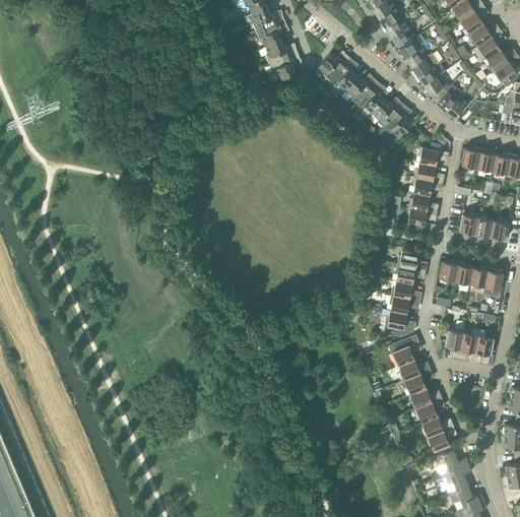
[(245,0),(243,1),(246,9),(249,8),(252,16),(269,9),(266,2),(269,0),(245,0)]
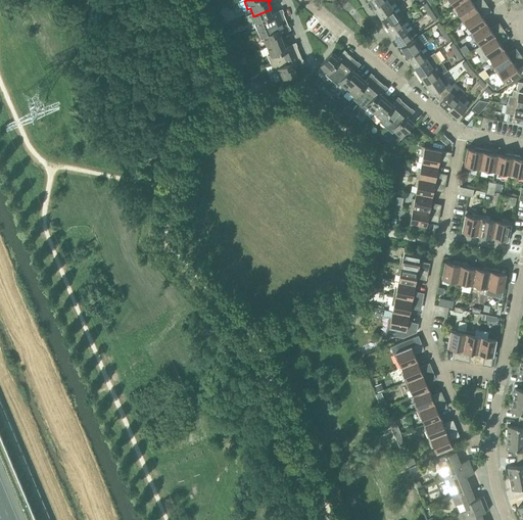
[(370,0),(370,1),(373,5),(371,6),(375,11),(390,0),(370,0)]
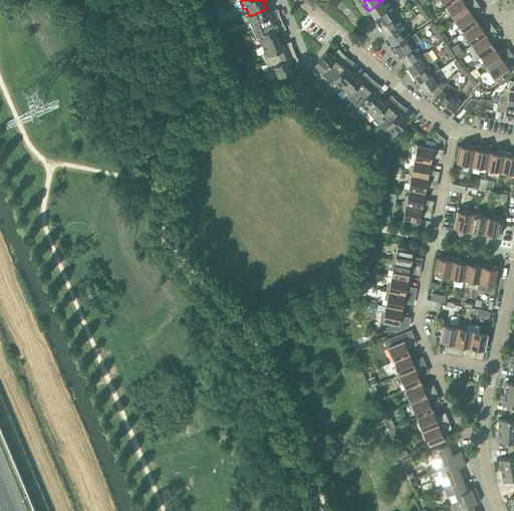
[(384,0),(383,0),(368,11),(371,16),(372,15),(375,19),(391,9),(384,0)]
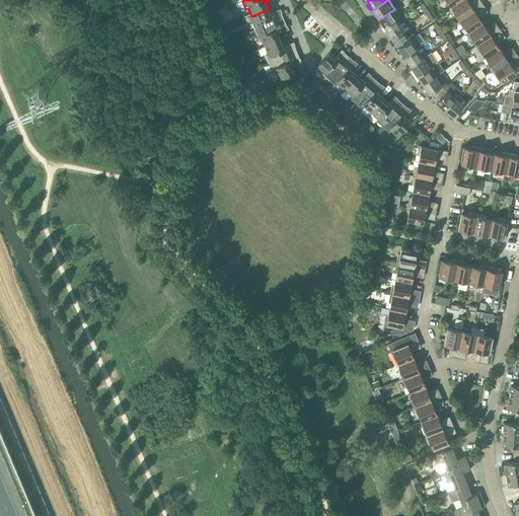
[(442,0),(446,5),(448,4),(452,9),(465,0),(442,0)]
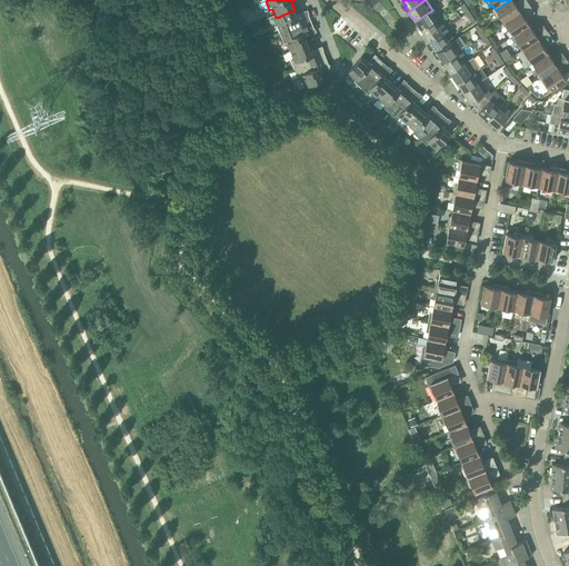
[(510,0),(496,10),(499,17),(497,18),(502,26),(530,8),(526,2),(516,8),(510,0)]
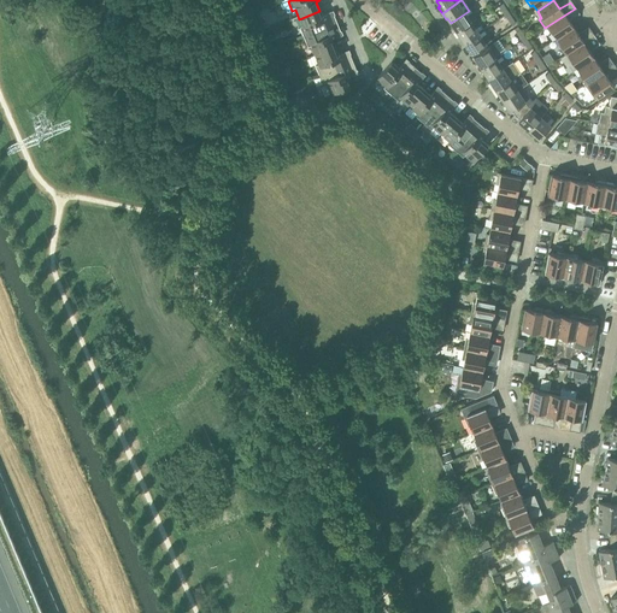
[(575,9),(545,28),(551,37),(553,35),(558,42),(574,30),(568,22),(579,15),(575,9)]
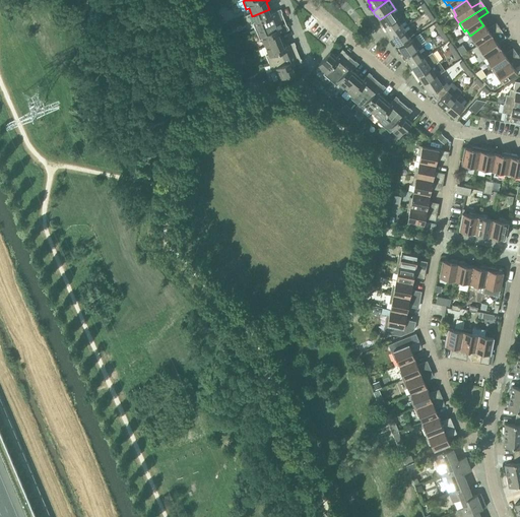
[(269,9),(252,16),(255,24),(253,25),(256,34),(284,22),(280,13),(272,17),(269,9)]
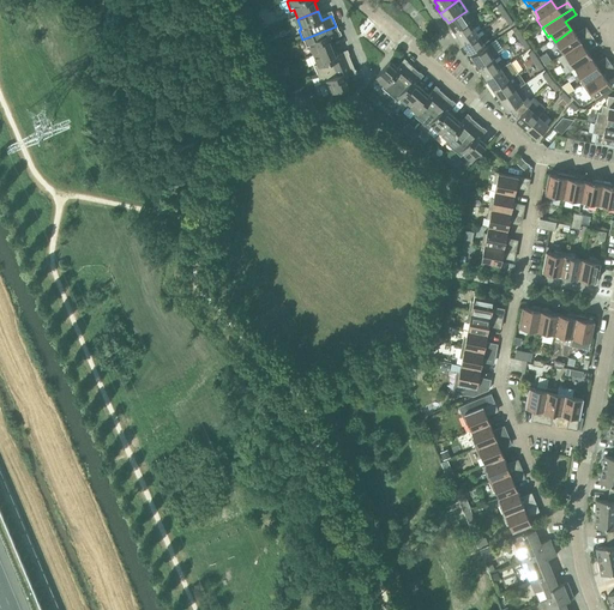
[(467,11),(449,23),(452,28),(450,29),(455,35),(474,22),(467,11)]
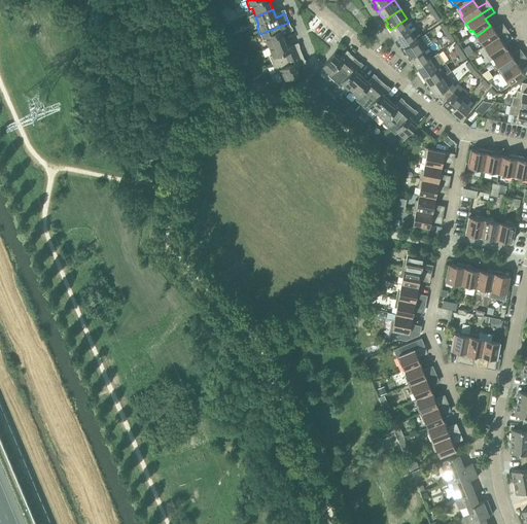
[(407,19),(390,30),(393,35),(395,34),(397,38),(413,28),(407,19)]
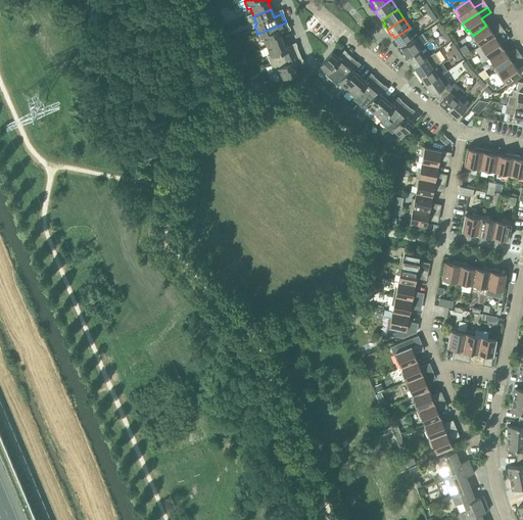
[(286,22),(257,34),(260,43),(264,41),(268,49),(284,42),(281,35),(290,32),(286,22)]
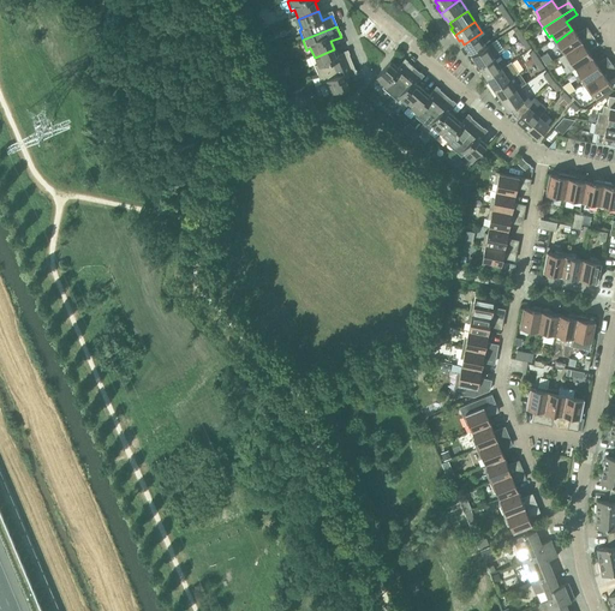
[(572,30),(556,42),(560,48),(557,49),(563,58),(592,39),(589,33),(578,39),(572,30)]
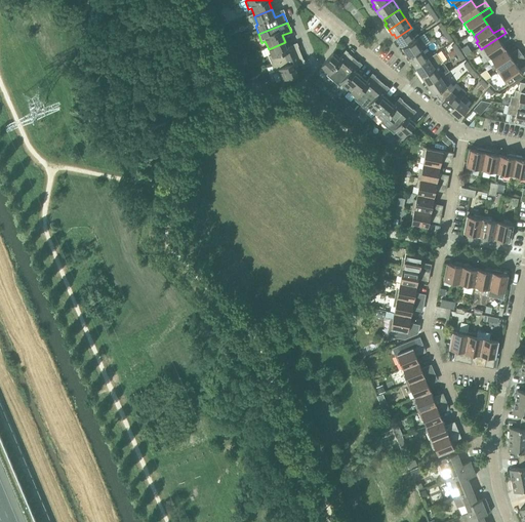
[(411,28),(396,38),(399,42),(398,43),(401,48),(417,37),(411,28)]
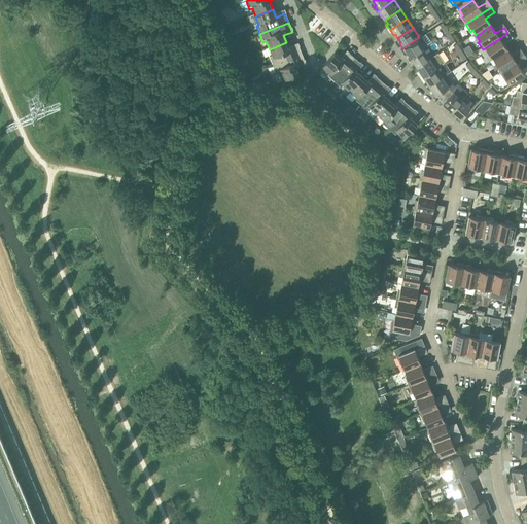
[(507,33),(483,49),(479,53),(483,60),(485,59),(488,65),(493,62),(507,51),(502,44),(512,38),(507,33)]
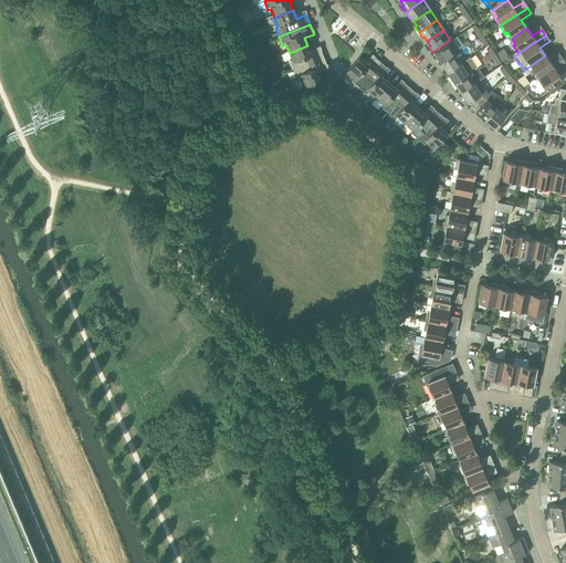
[(442,64),(459,53),(452,43),(435,55),(439,61),(440,60),(442,64)]
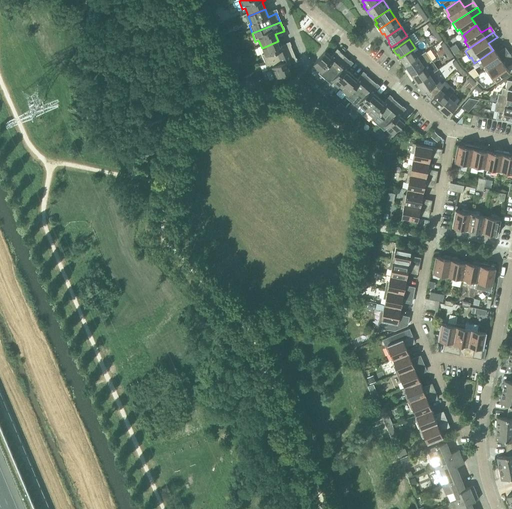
[(278,41),(262,48),(265,56),(262,58),(265,65),(293,54),(290,46),(281,49),(278,41)]
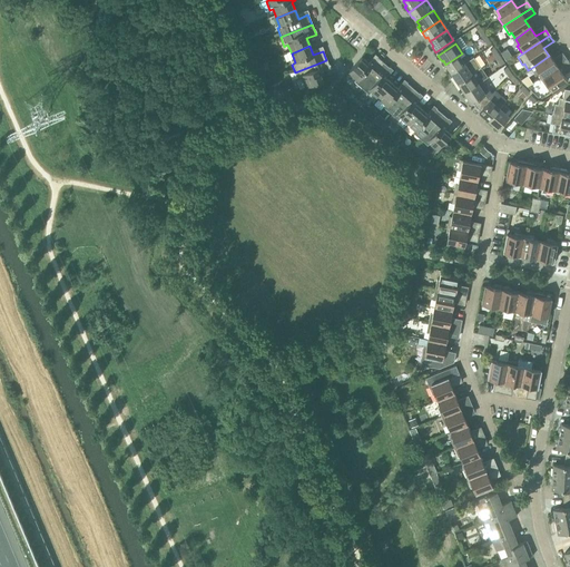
[(462,54),(445,65),(449,69),(448,70),(451,76),(469,64),(462,54)]
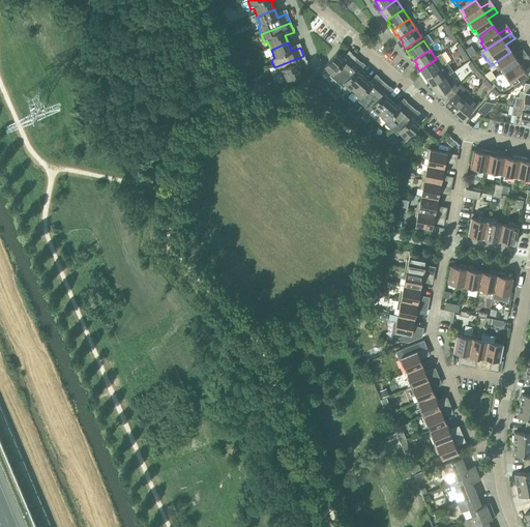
[(510,52),(496,62),(500,66),(498,68),(503,76),(528,59),(524,53),(516,59),(510,52)]
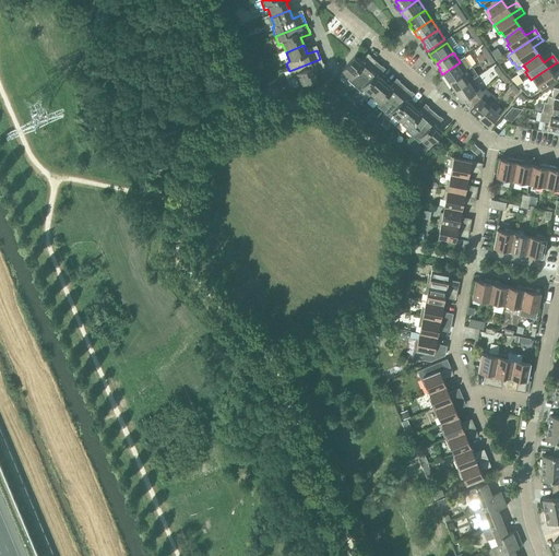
[(355,89),(377,64),(369,58),(363,66),(355,59),(342,74),(349,81),(347,83),(355,89)]
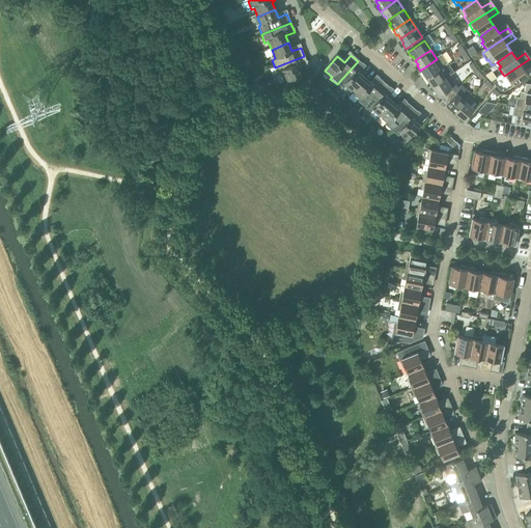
[(304,56),(275,67),(279,77),(282,76),(285,84),(303,77),(299,68),(308,65),(304,56)]
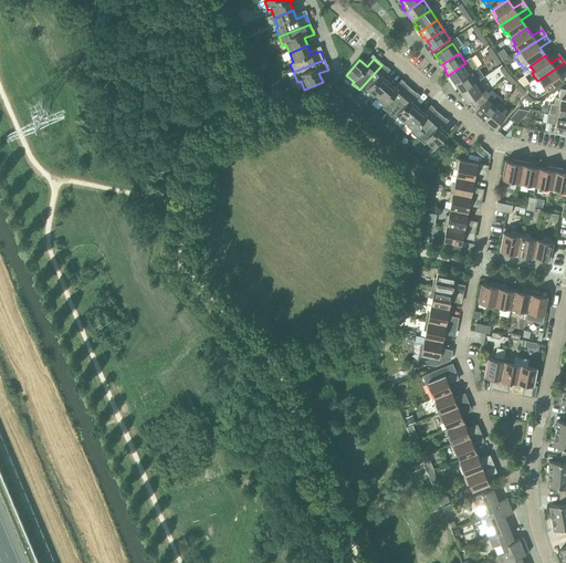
[(457,84),(478,70),(470,60),(465,63),(448,75),(452,81),(453,80),(457,84)]
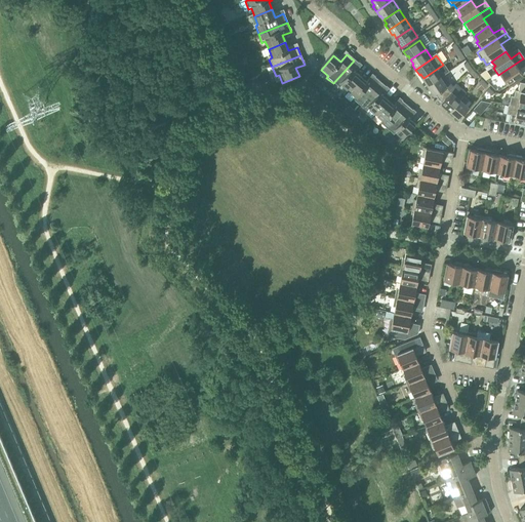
[(524,61),(523,58),(498,75),(503,83),(506,81),(509,87),(523,78),(518,70),(524,65),(524,61)]
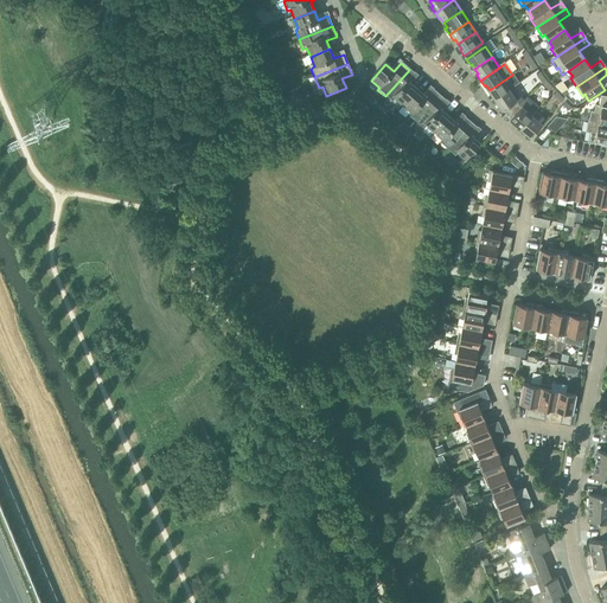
[(409,70),(385,96),(394,103),(396,101),(403,108),(417,91),(410,85),(417,77),(411,71),(409,70)]
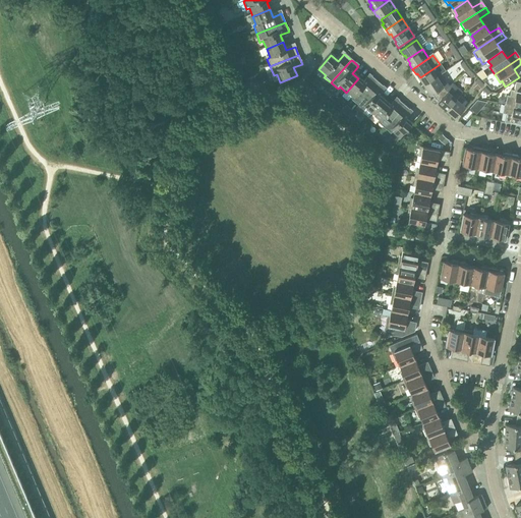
[(440,64),(420,77),(422,81),(421,82),(424,88),(441,76),(446,73),(440,64)]
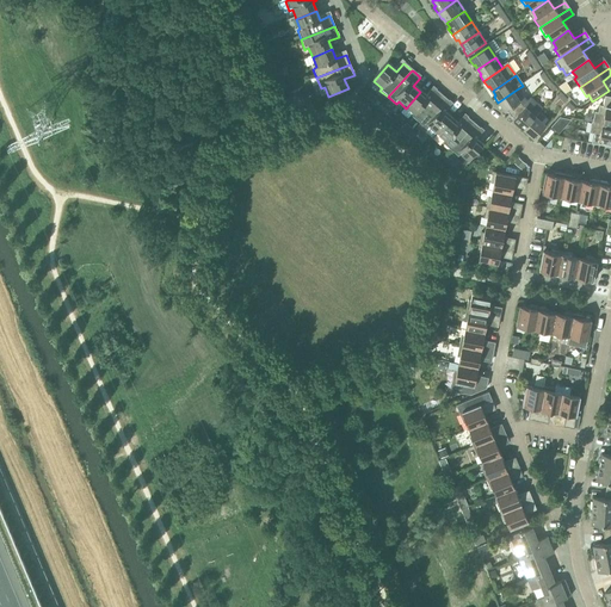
[(549,84),(545,86),(553,94),(556,91),(549,84)]
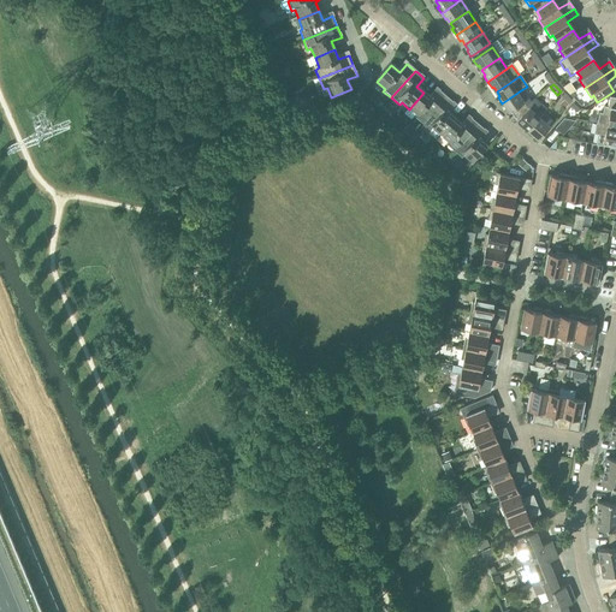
[(572,87),(564,91),(570,97),(576,94),(572,87)]
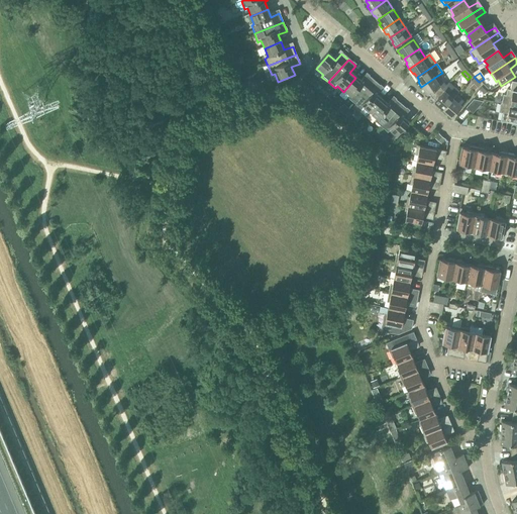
[(437,76),(421,87),(425,92),(426,91),(432,100),(445,88),(437,76)]
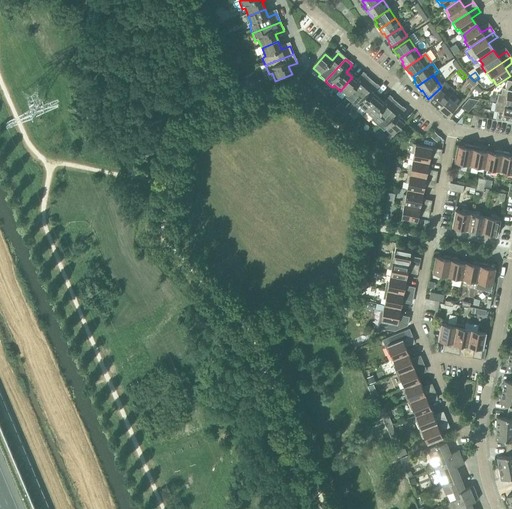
[(352,77),(340,91),(347,96),(345,99),(352,105),(372,82),(364,76),(358,82),(352,77)]
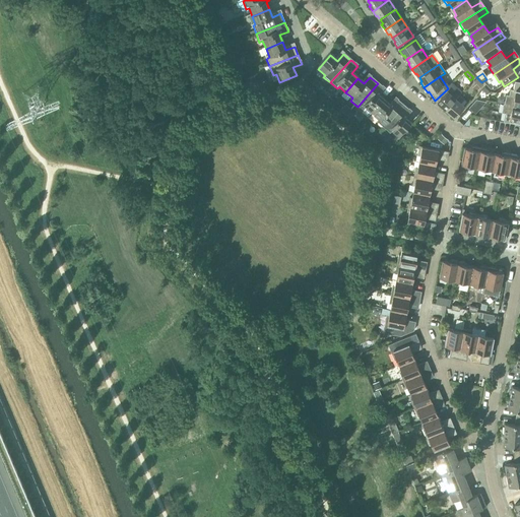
[(477,86),(473,91),(476,94),(483,87),(476,81),(474,83),(477,86)]
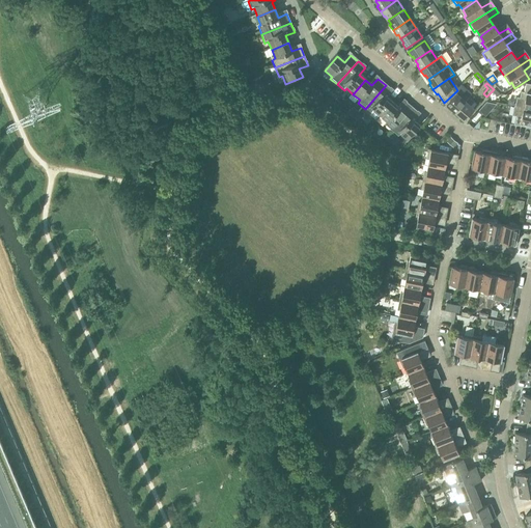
[(381,118),(393,104),(386,99),(392,91),(386,85),(365,109),(371,114),(373,112),(381,118)]
